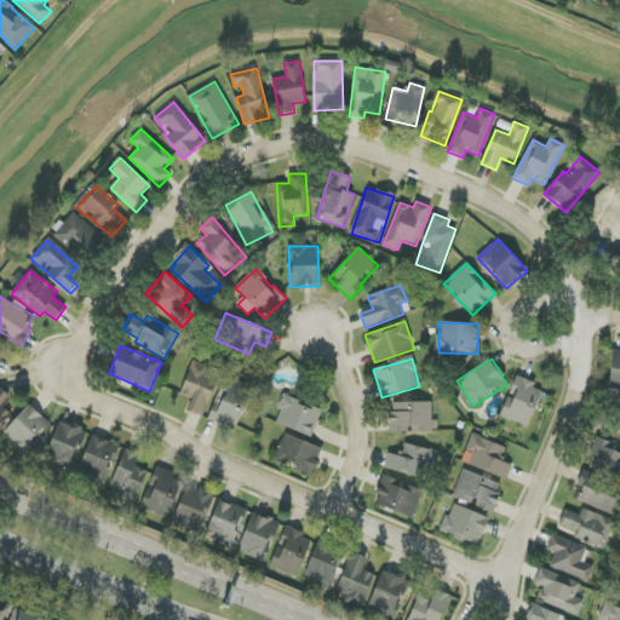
[(220,371),(194,361),(181,395),(191,399),(187,412),(202,418),(220,371)]
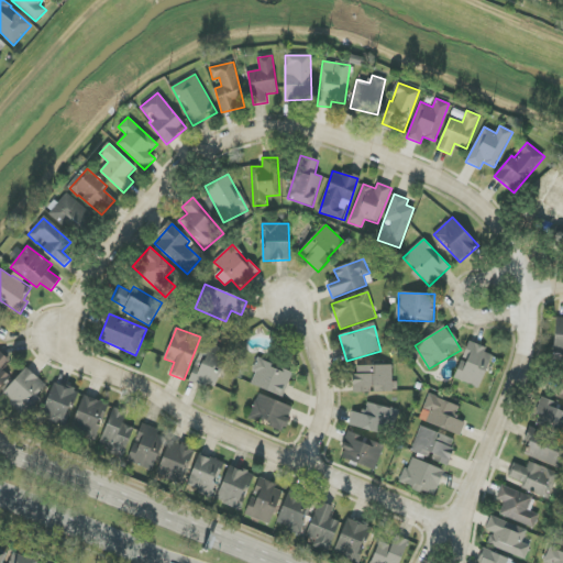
[(494,352),(468,342),(454,378),(479,388),(494,352)]
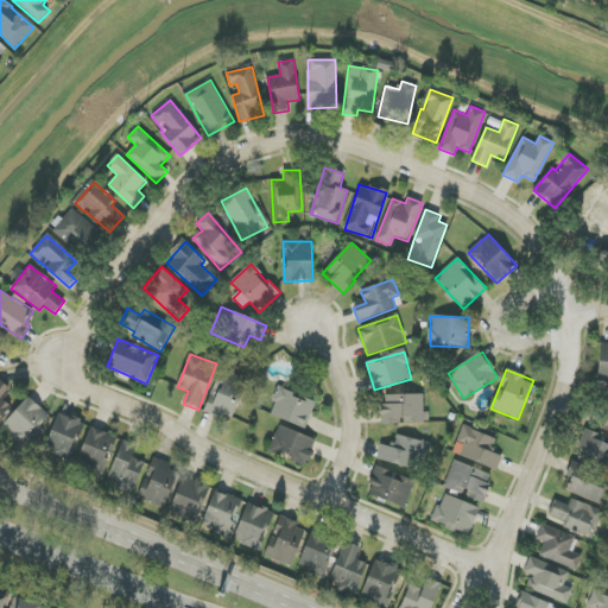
[(204,411),(232,422),(247,380),(220,371),(204,411)]
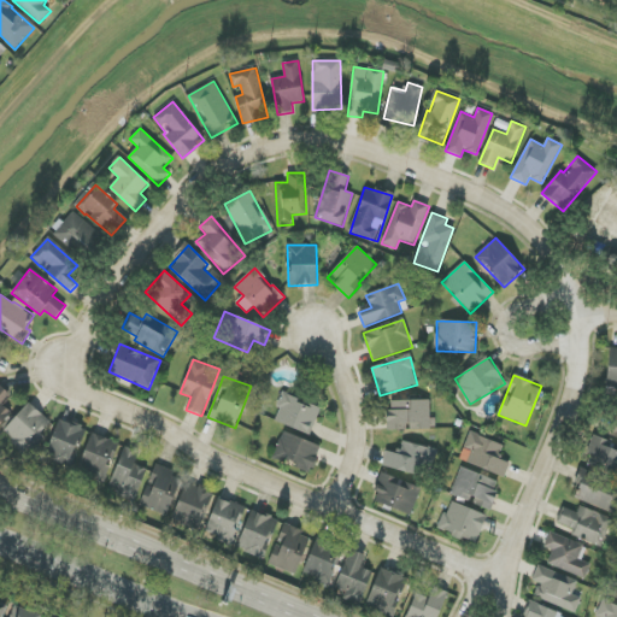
[(0,425),(12,413),(1,405),(10,397),(0,387),(0,425)]
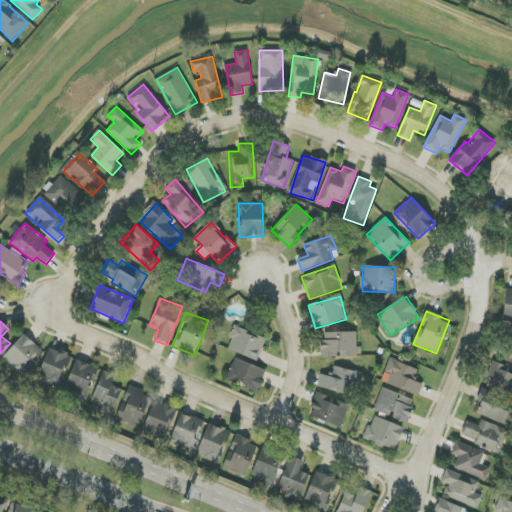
[(258,361),(266,338),(236,327),(227,350),(258,361)]
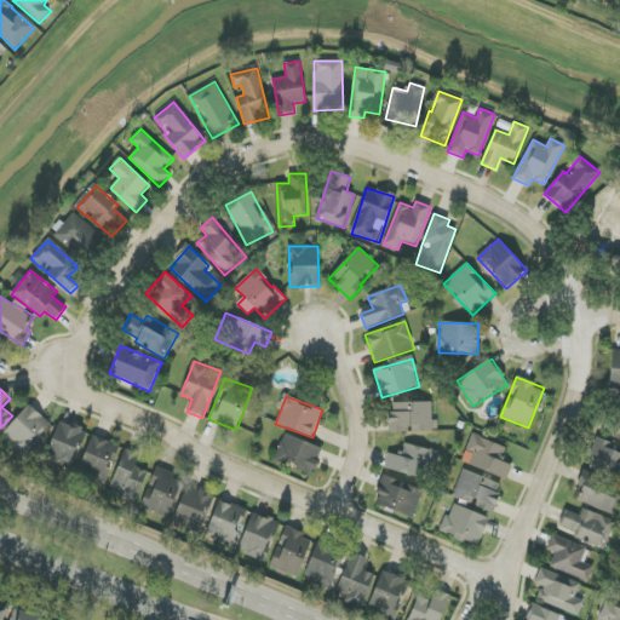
[(432,431),(432,402),(389,403),(390,432),(432,431)]
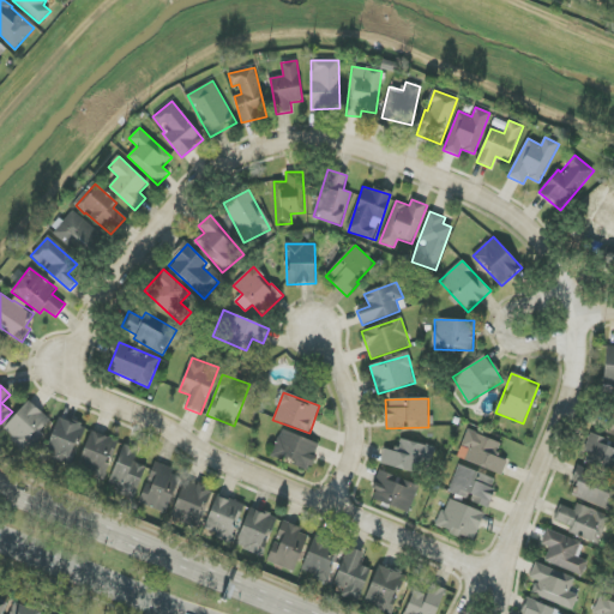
[(53,422),(29,401),(2,431),(26,452),(53,422)]
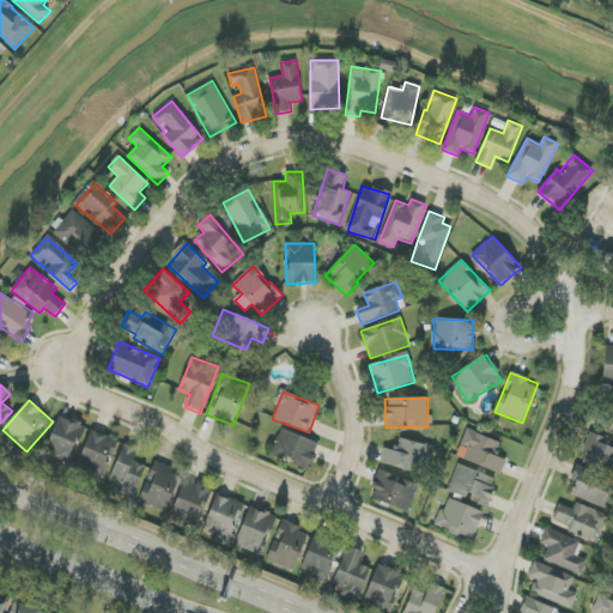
[(71,463),(85,426),(59,417),(46,454),(71,463)]
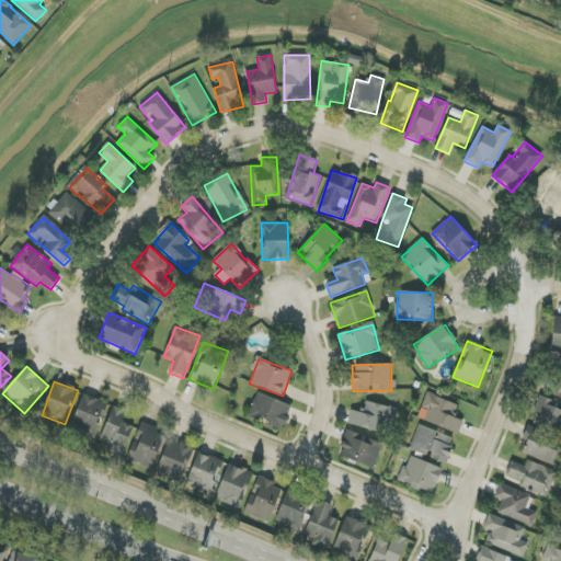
[(418,418),(458,434),(464,422),(453,416),(457,404),(427,392),(418,418)]
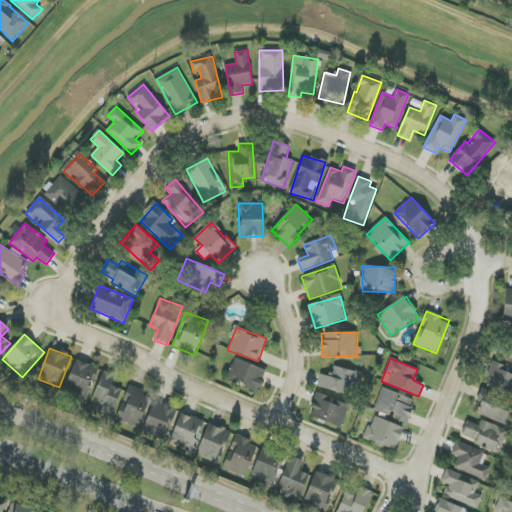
[(265,368),(233,359),(227,382),(259,391),(265,368)]
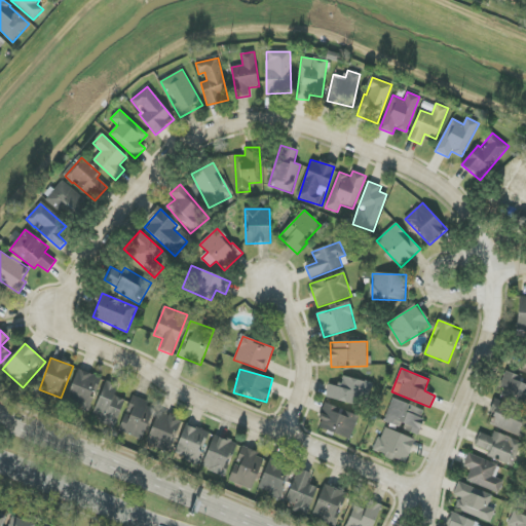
[(90,410),(101,377),(77,370),(67,403),(90,410)]
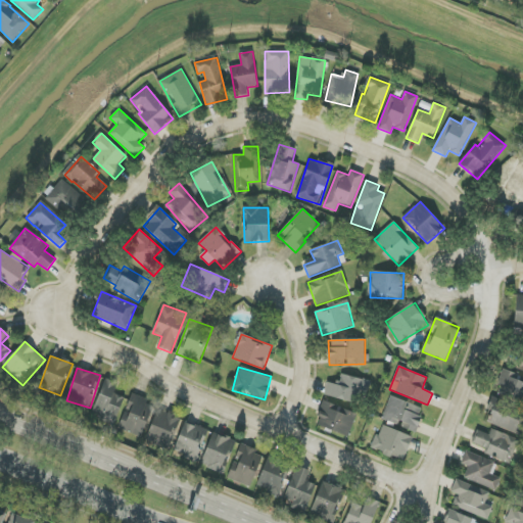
[(494,394),(522,405),(522,376),(504,370),(494,394)]
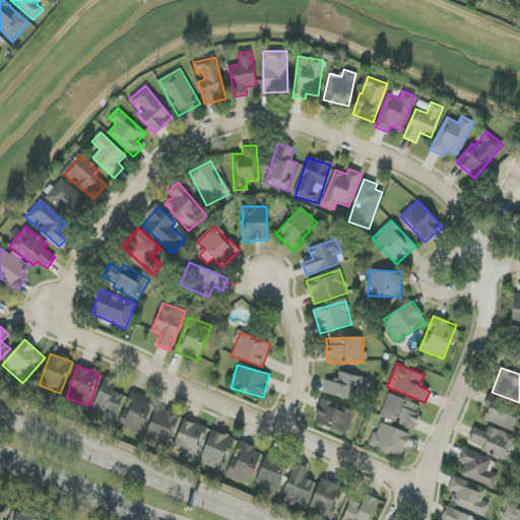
[(322,393),(361,402),(367,378),(338,372),(335,383),(325,380),(322,393)]
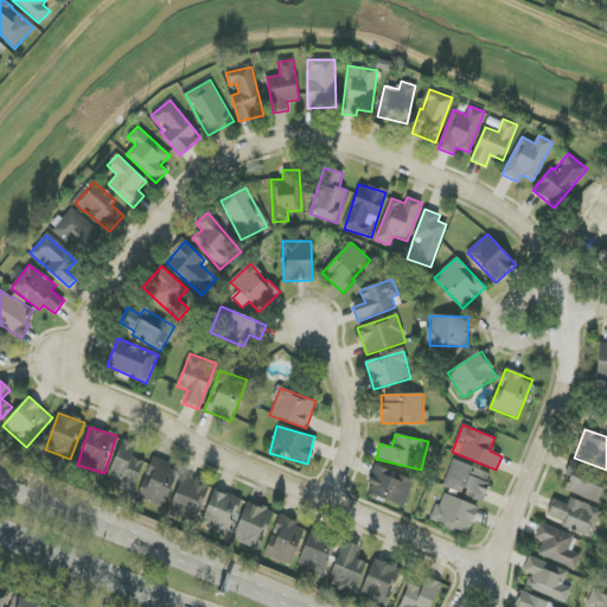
[(136,443),(122,439),(108,478),(117,481),(115,487),(133,493),(145,461),(132,457),(136,443)]
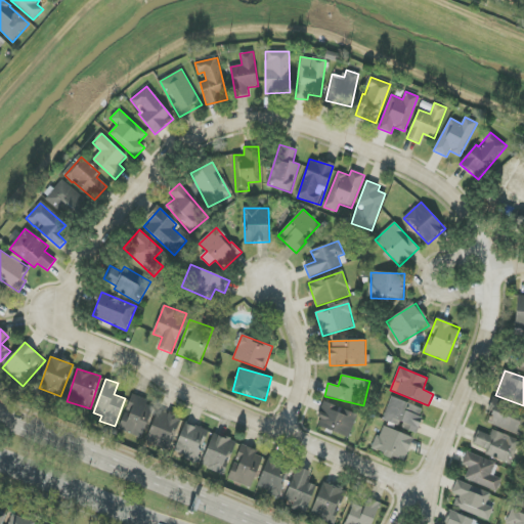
[(141,438),(155,404),(132,395),(119,430),(141,438)]
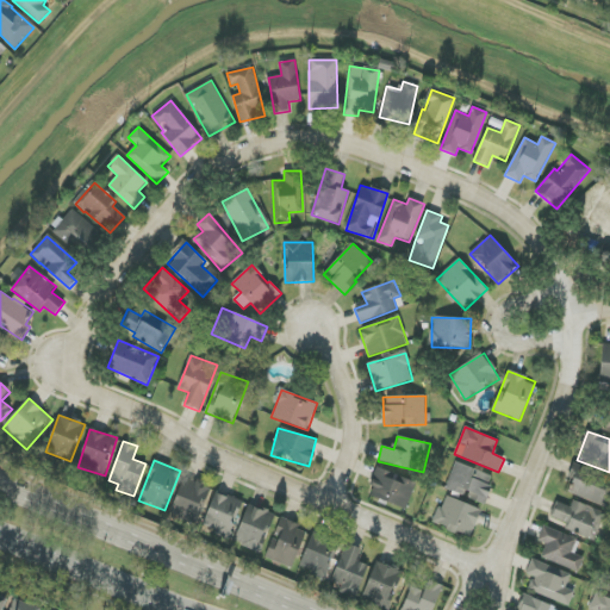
[(484,504),(495,477),(455,462),(444,490),(484,504)]
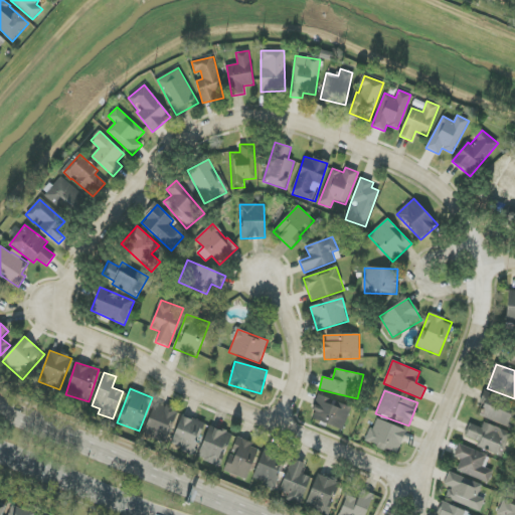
[(313,419),(343,431),(351,407),(318,394),(313,409),(316,411),(313,419)]
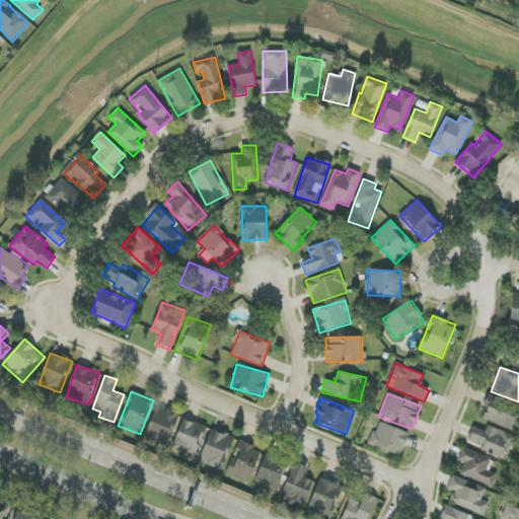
[(483,421),(518,431),(518,425),(518,406),(486,397),(483,410),(486,411),(483,421)]
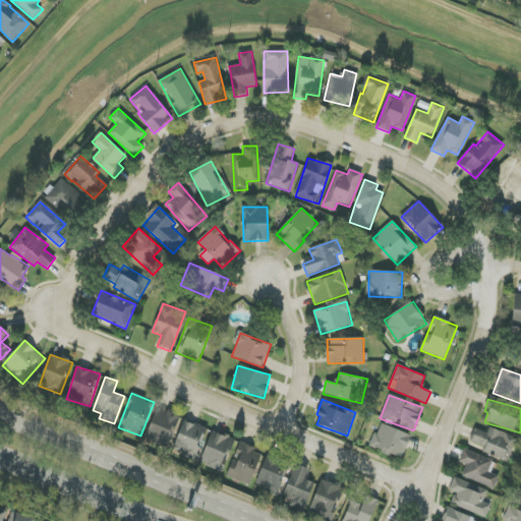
[(168,449),(180,417),(157,408),(146,440),(168,449)]
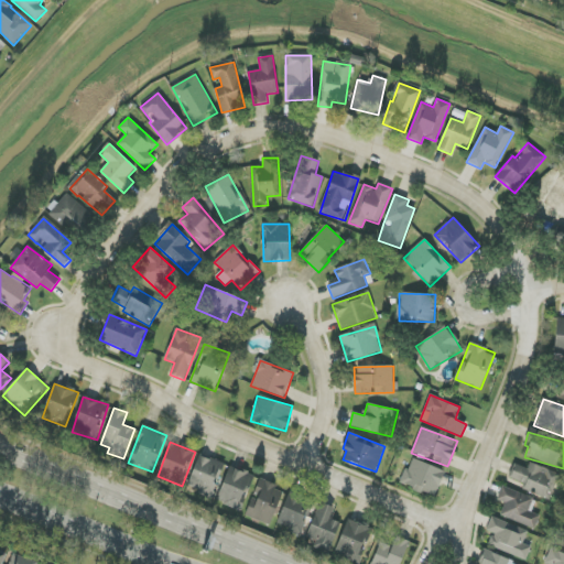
[(187,489),(213,498),(225,463),(199,454),(187,489)]
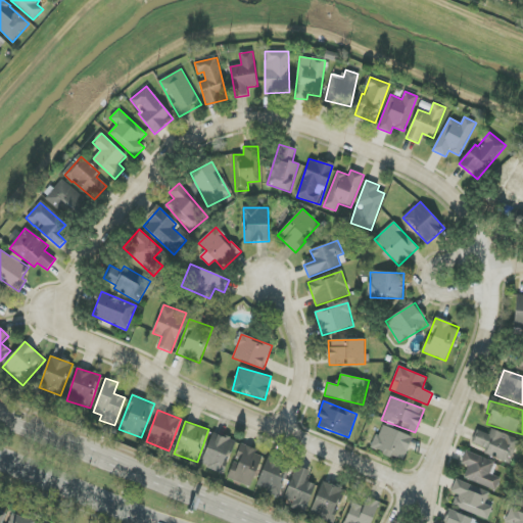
[(413,437),(381,425),(372,449),(403,462),(413,437)]
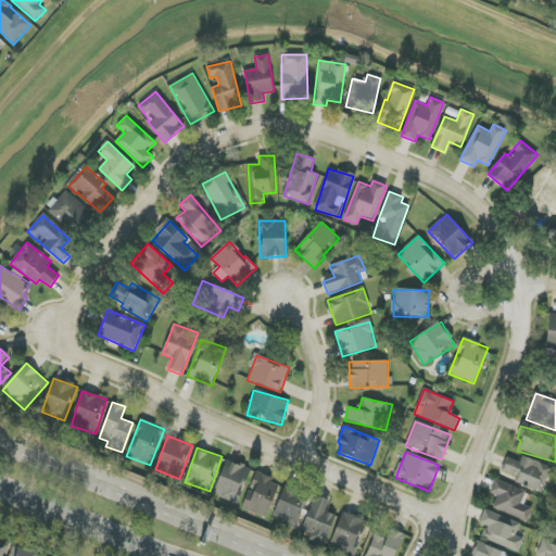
[(520,463),(507,458),(503,472),(517,477),(515,483),(543,492),(552,466),(522,457),(520,463)]
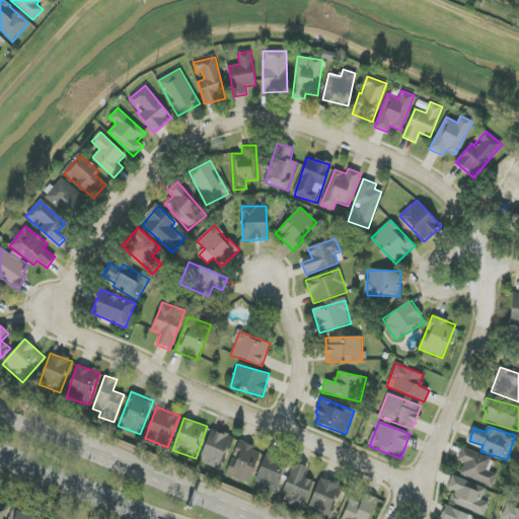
[(200,461),(222,469),(234,438),(211,430),(200,461)]
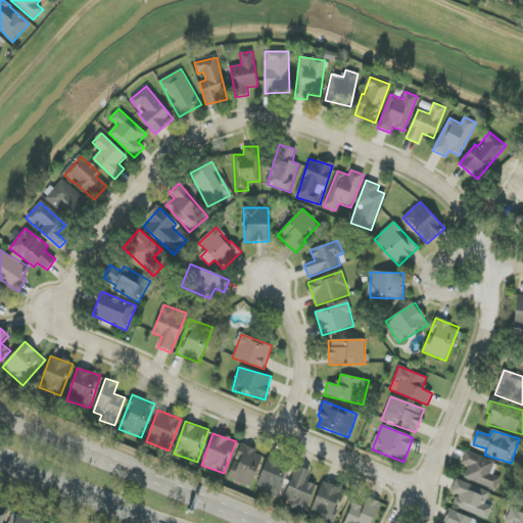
[(250,487),(264,455),(241,445),(228,478),(250,487)]
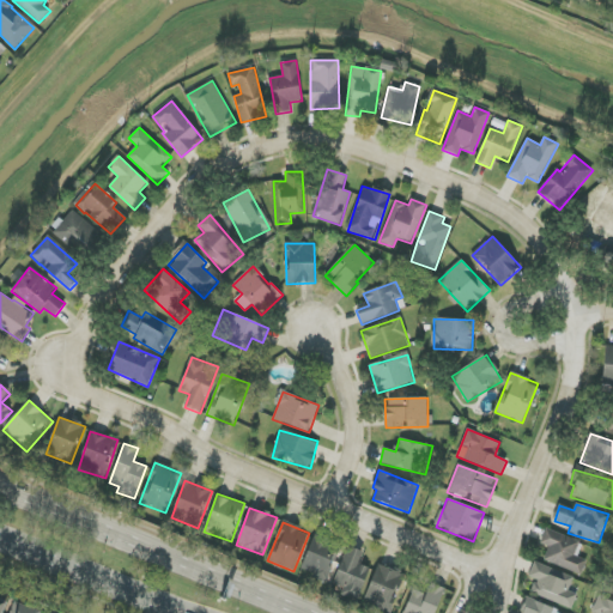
[(581,541),(546,528),(540,544),(548,547),(544,560),(581,575),(587,560),(575,556),(581,541)]
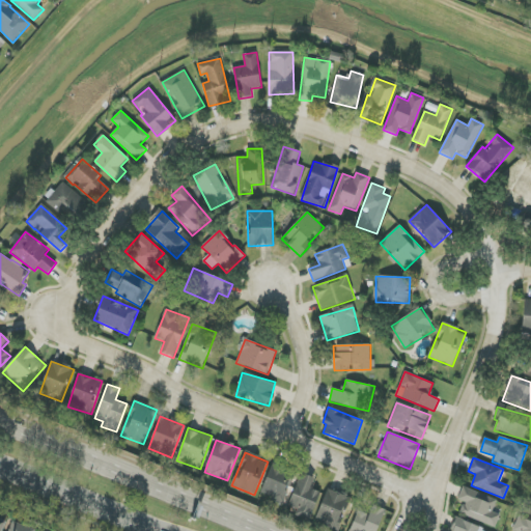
[(260,495),(282,503),(294,475),(271,467),(260,495)]
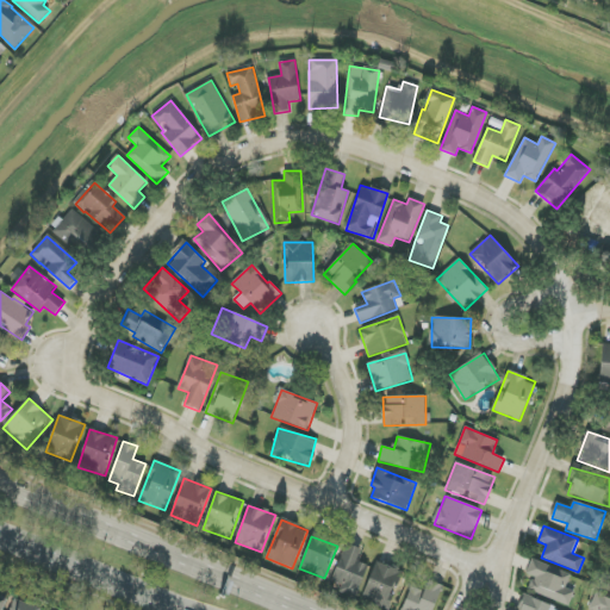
[(361,549),(346,545),(331,582),(342,585),(338,593),(356,599),(368,566),(358,561),(361,549)]
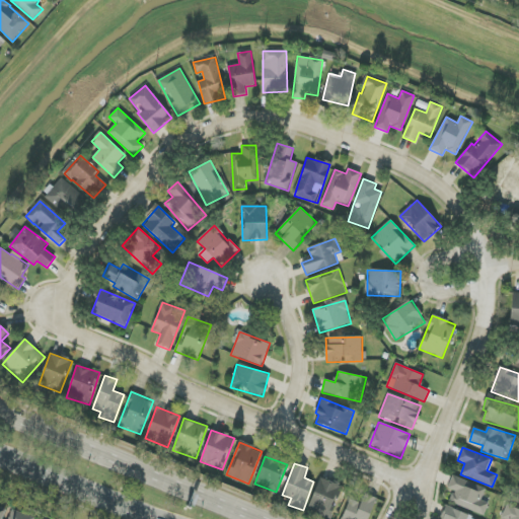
[(482,500),(486,489),(452,475),(448,489),(454,491),(449,503),(484,516),(489,503),(482,500)]
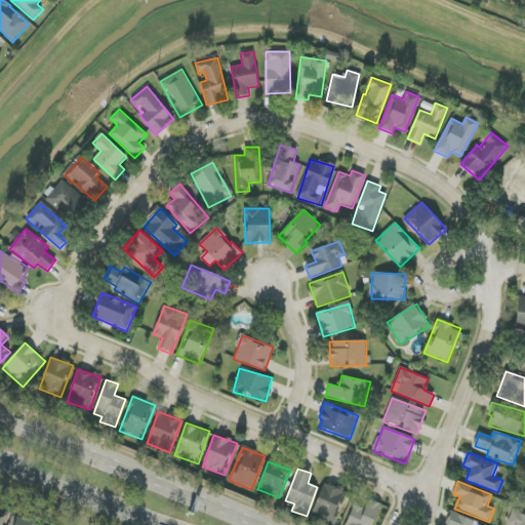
[(335,524),(347,492),(324,484),(312,516),(335,524)]
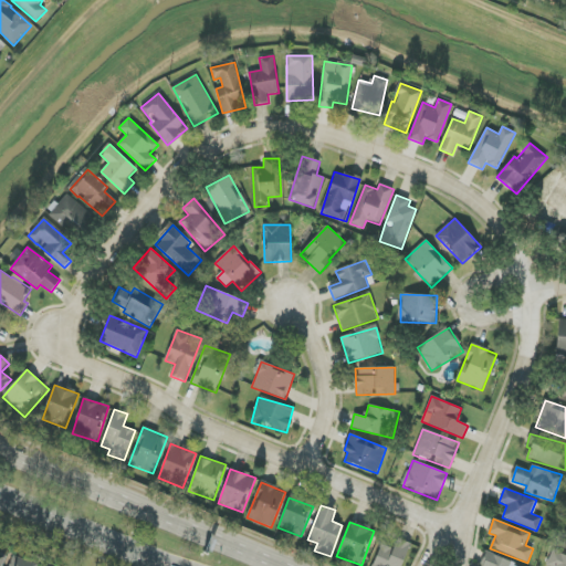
[(380,544),(373,565),(402,565),(410,543),(396,538),(392,547),(380,544)]
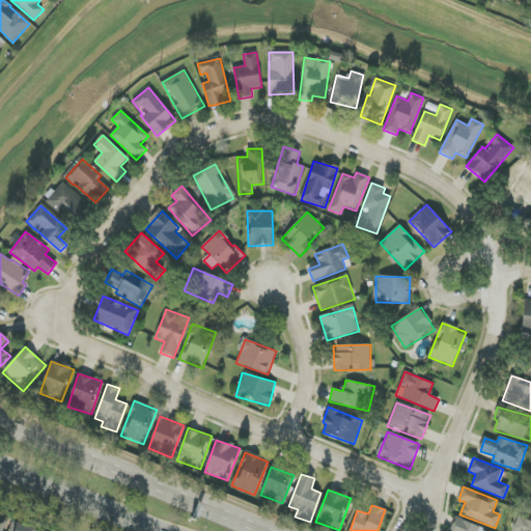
[(530,530),(530,521),(519,516),(512,530),(514,530),(530,530)]
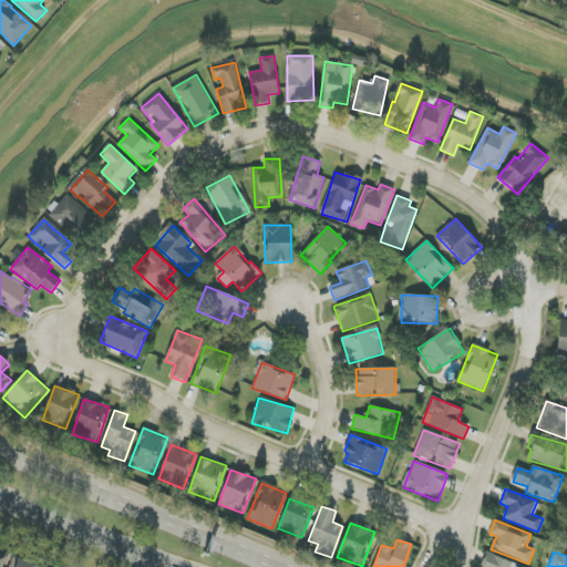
[(522,566),(487,554),(482,566),(522,566)]
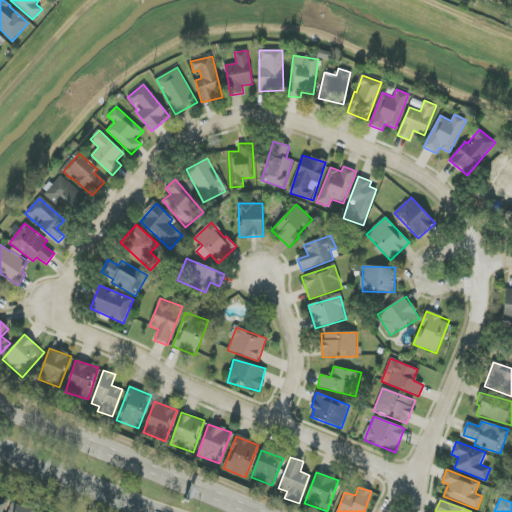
[(34,511),(35,511),(13,502),(8,511),(34,511)]
